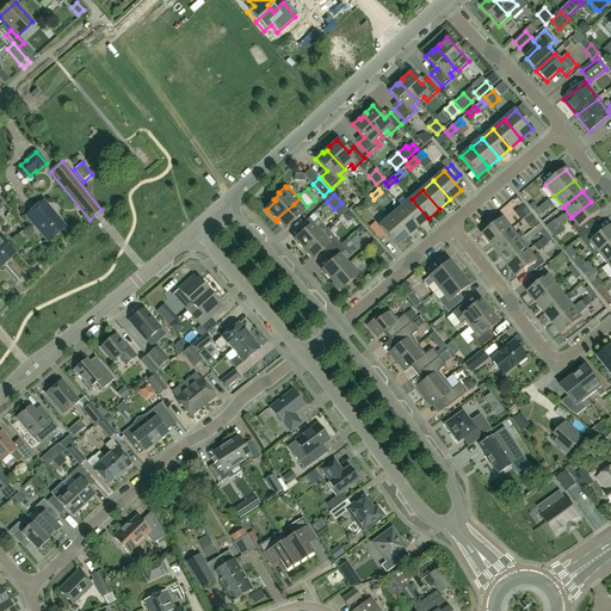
[(374,199),(371,195),(363,202),(366,205),(374,199)]
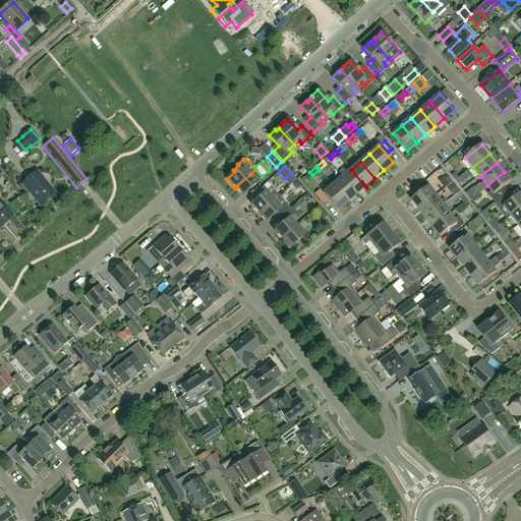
[(365,186),(351,170),(342,177),(356,194),(365,186)]
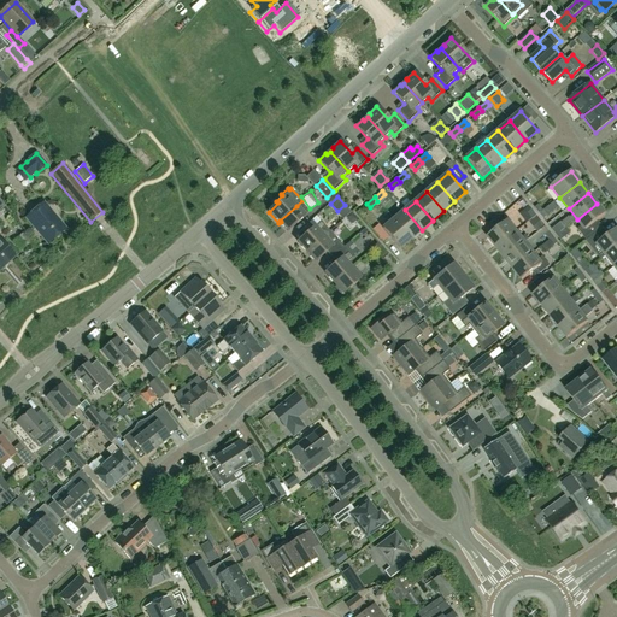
[(43,204),(25,218),(48,245),(66,229),(43,204)]
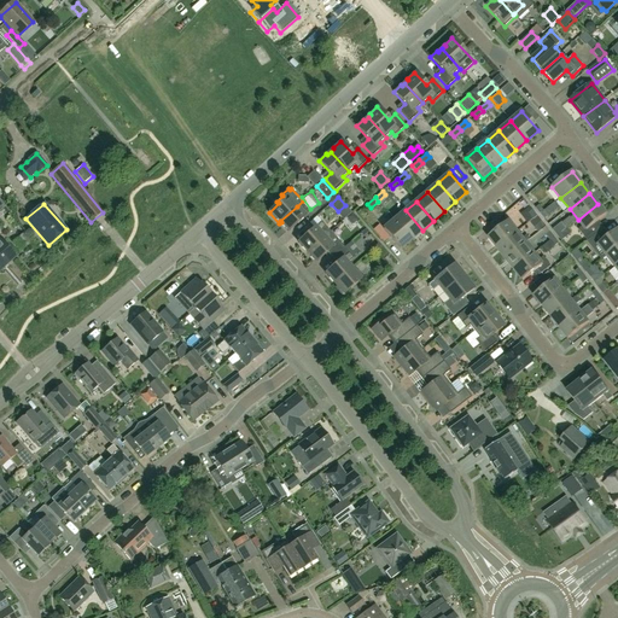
[(606,215),(598,204),(578,220),(583,226),(578,229),(588,242),(599,232),(594,225),(606,215)]
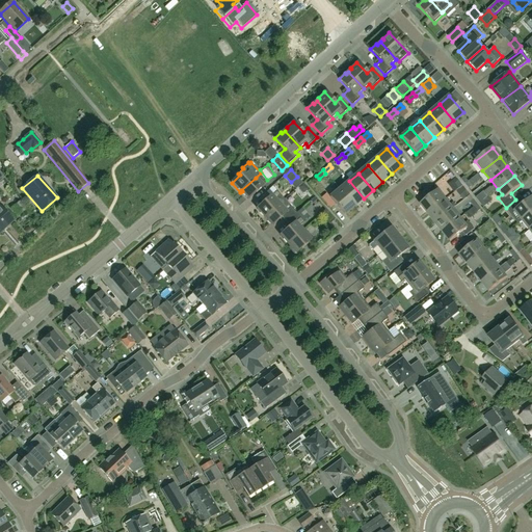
[(263,186),(256,178),(241,190),(242,191),(249,200),(263,186)]
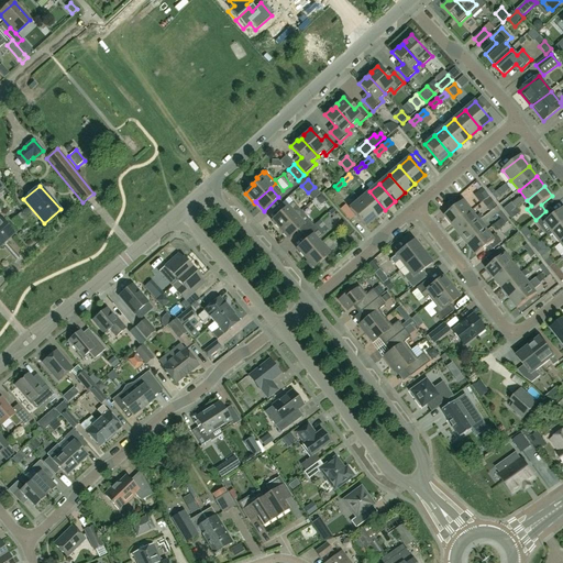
[(496,192),(495,192),(492,195),(496,200),(505,194),(501,188),(496,192)]
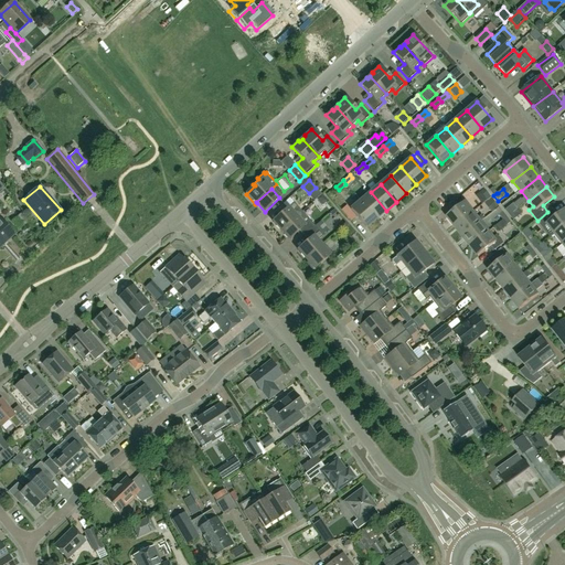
[(386,211),(371,192),(360,201),(375,220),(386,211)]
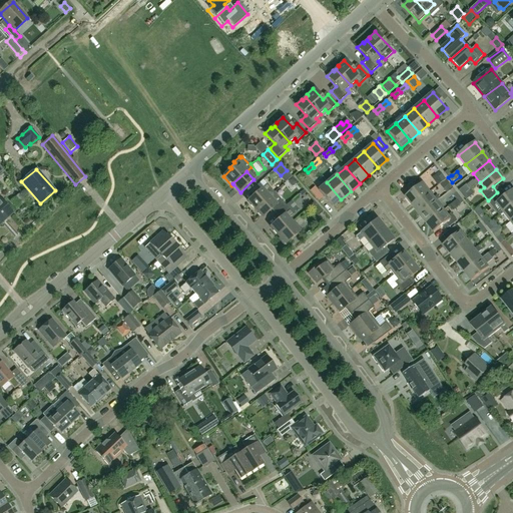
[(446,179),(443,182),(440,184),(444,190),(450,185),(446,179)]
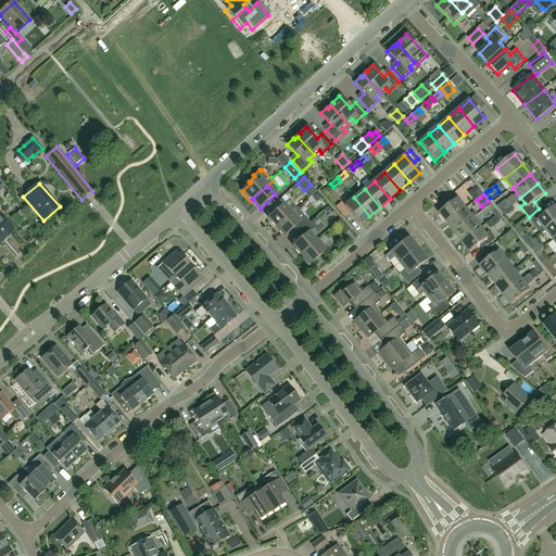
[(369,216),(354,198),(344,206),(359,224),(369,216)]
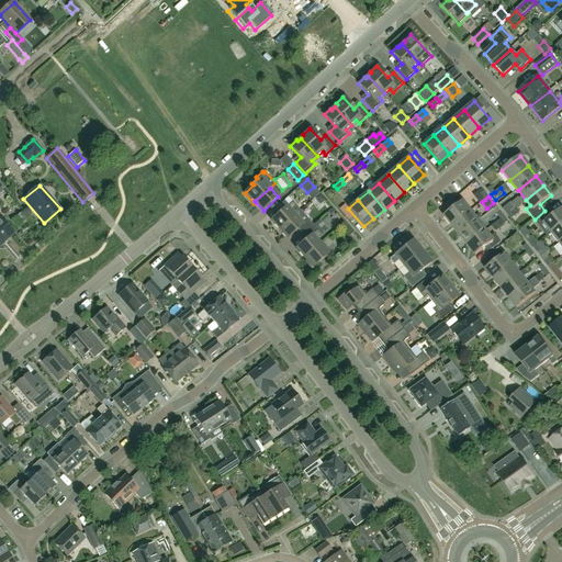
[(452,225),(470,211),(462,201),(444,215),(452,225)]
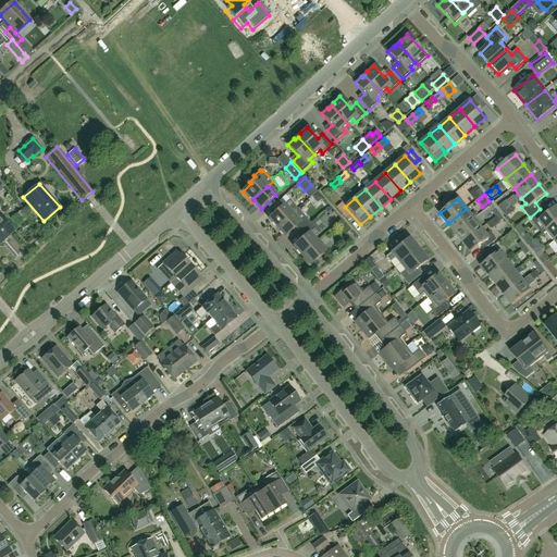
[(277,227),(293,213),(288,209),(294,205),(289,200),(282,207),(270,219),(277,227)]
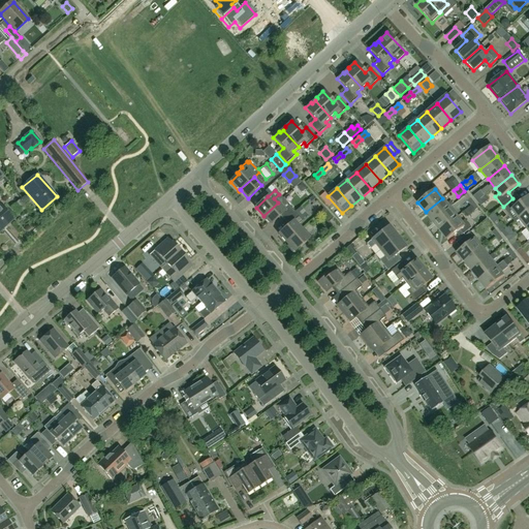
[(303,218),(319,205),(312,195),(296,208),(303,218)]
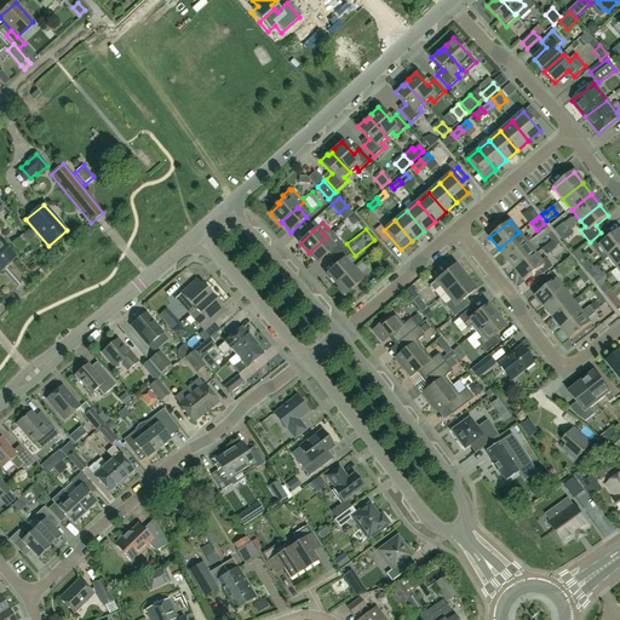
[(601,233),(590,242),(595,250),(600,246),(608,257),(619,247),(619,230),(607,240),(601,233)]
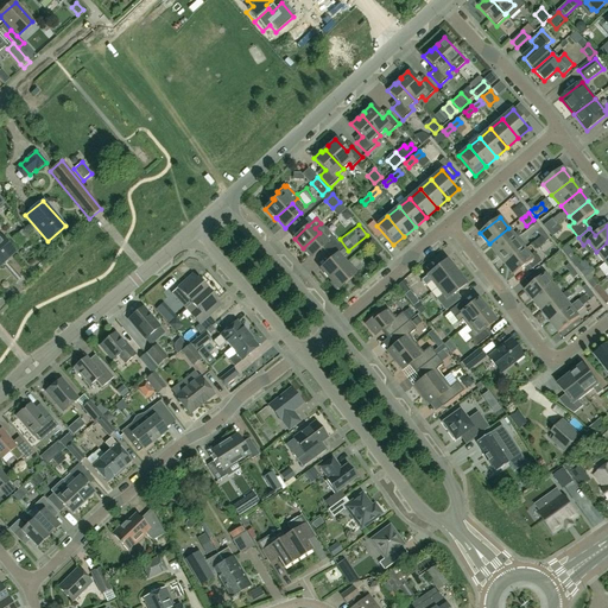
[(513,235),(508,228),(489,244),(498,254),(517,239),(521,235),(518,232),(513,235)]
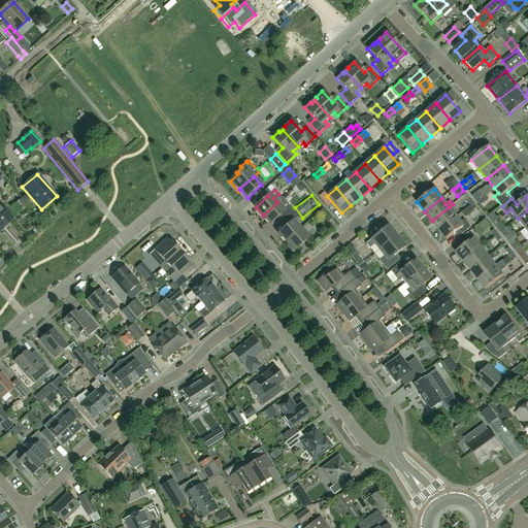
[(14,204),(22,212),(27,207),(21,199),(14,204)]
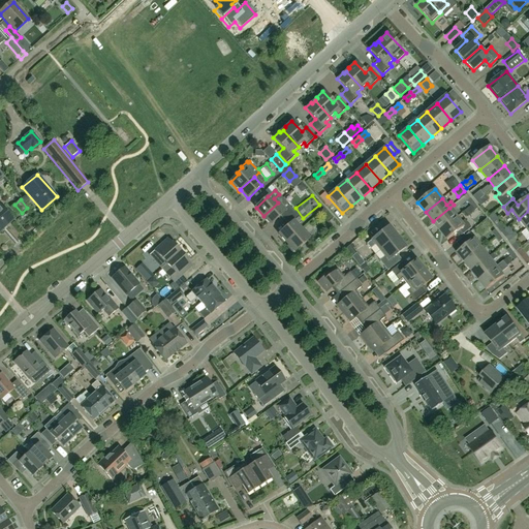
[(282,207),(278,203),(263,216),(272,224),(281,216),(285,220),(294,212),(286,203),(282,207)]
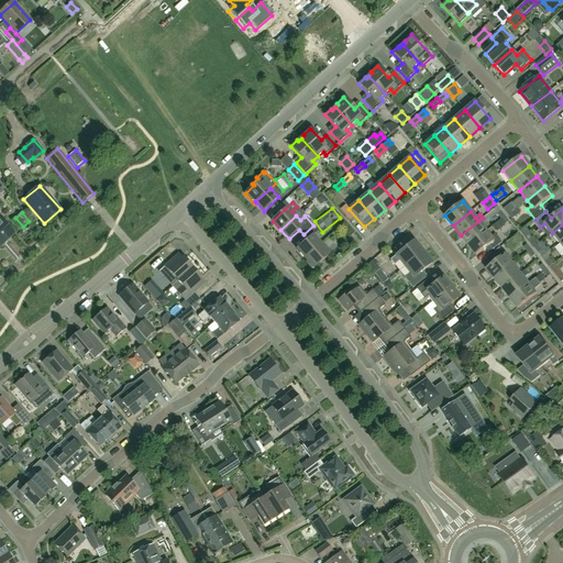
[(0,245),(13,234),(1,219),(0,219),(0,245)]
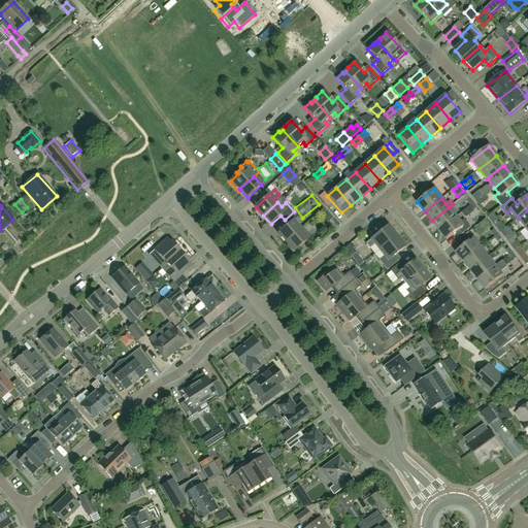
[(327,223),(333,218),(324,207),(319,212),(327,223)]
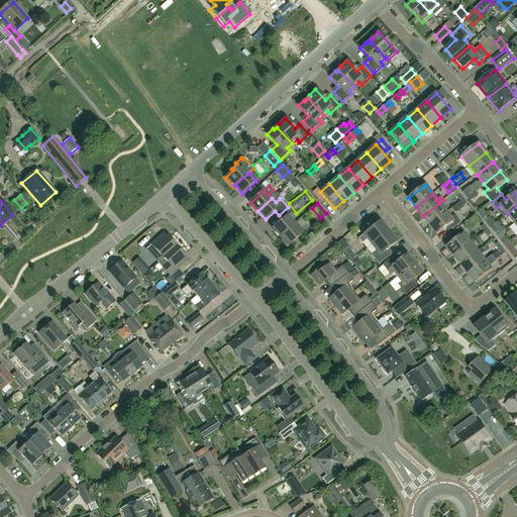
[(446,212),(439,203),(423,216),(430,225),(446,212)]
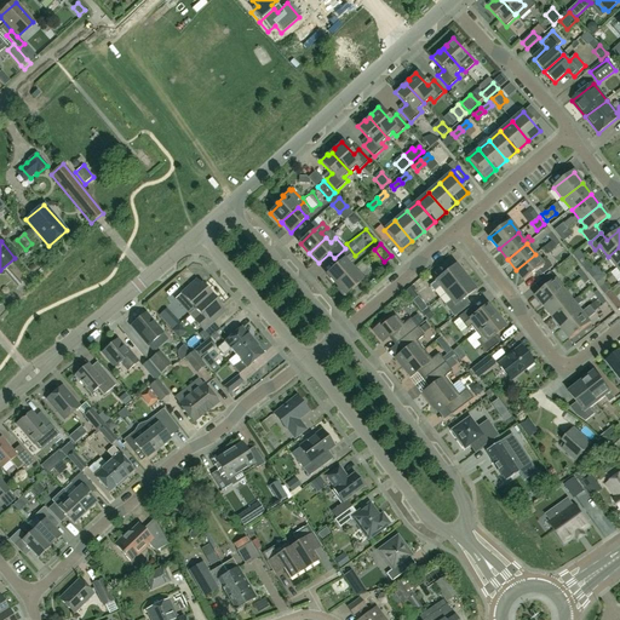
[(619,264),(619,247),(608,257),(616,268),(619,264)]
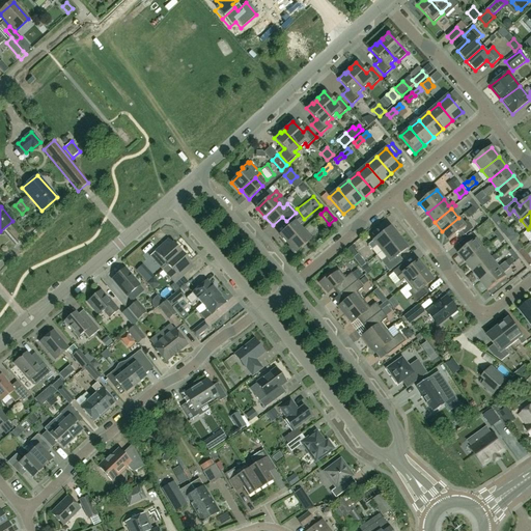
[(296,213),(286,221),(290,226),(281,234),(288,244),(303,231),(303,230),(299,226),(304,222),(296,213)]
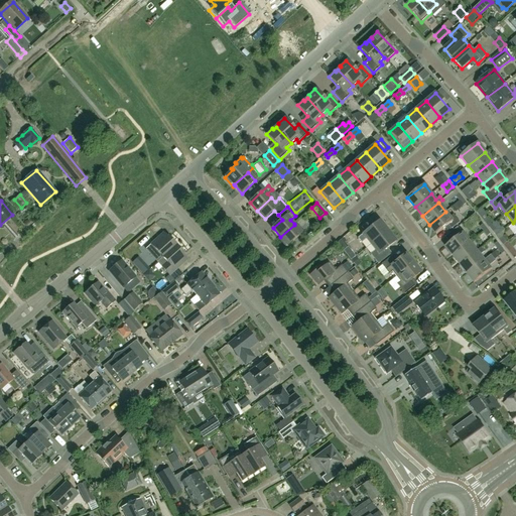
[(488,215),(482,208),(477,212),(483,219),(488,215)]
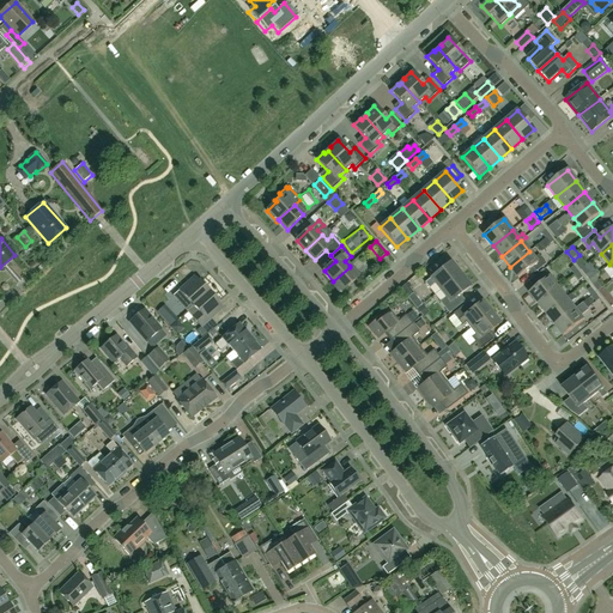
[(535,259),(529,252),(510,267),(519,278),(534,267),(538,271),(546,263),(539,255),(535,259)]
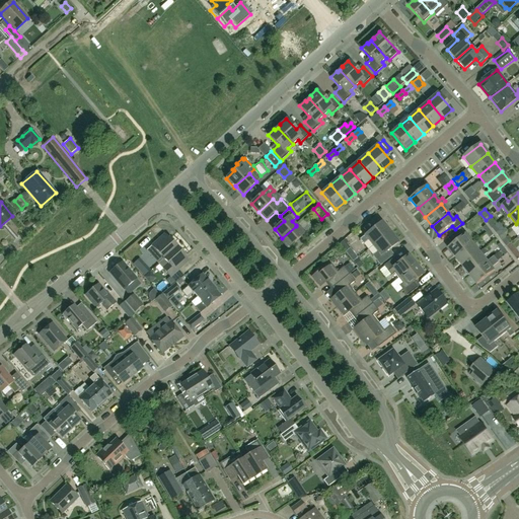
[(372,246),(389,232),(381,222),(359,239),(363,244),(368,240),(372,246)]
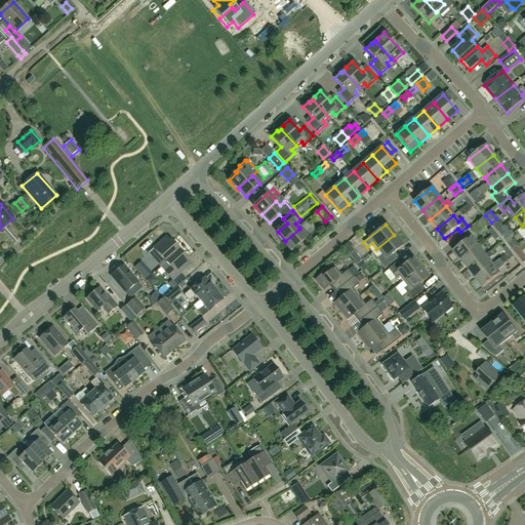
[(301,226),(299,228),(299,229),(285,241),(287,244),(286,244),(291,251),(310,236),(301,226)]
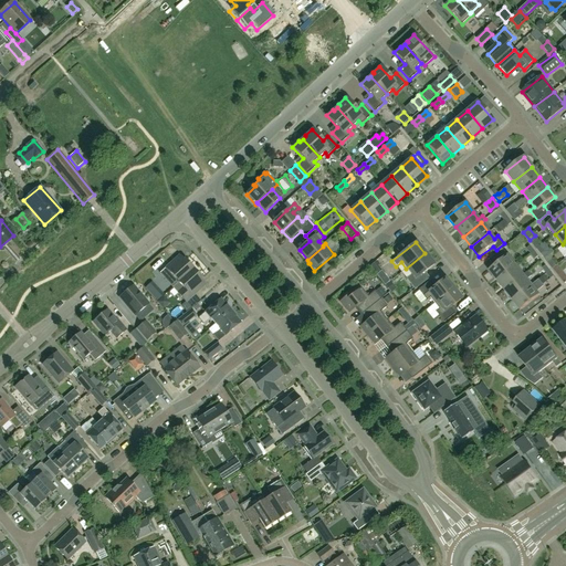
[(498,280),(515,266),(502,249),(494,255),(500,262),(489,270),(498,280)]
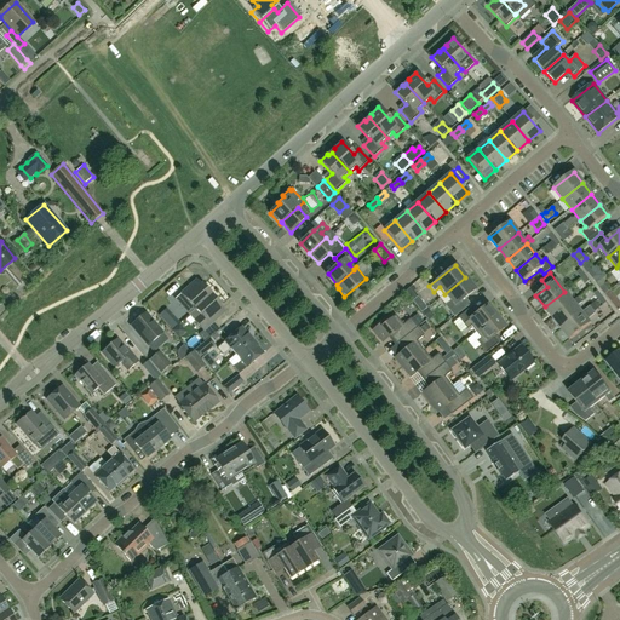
[(465,277),(445,294),(451,300),(445,305),(454,317),(466,308),(461,300),(475,290),(465,277)]
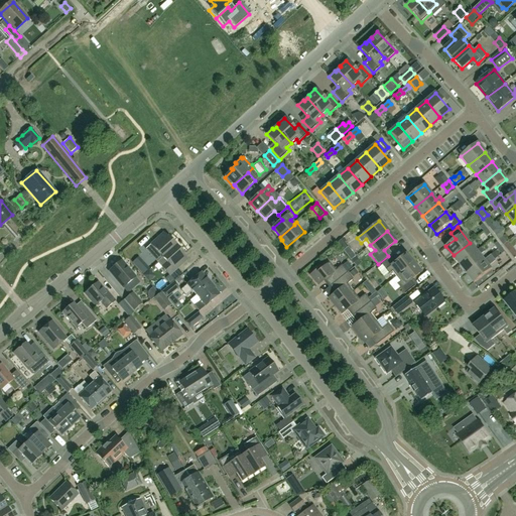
[(164,233),(146,249),(153,257),(158,262),(163,257),(176,245),(168,237),(164,233)]
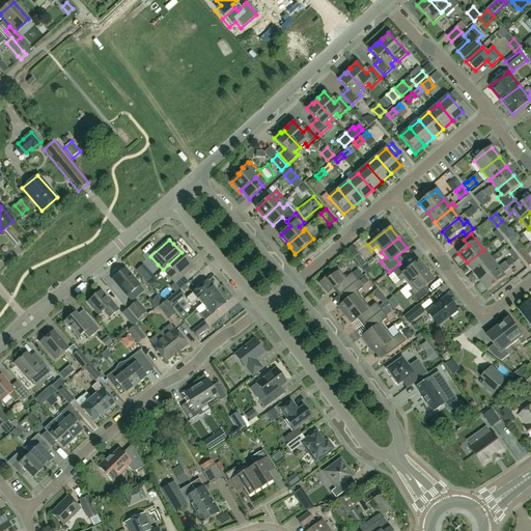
[(524,260),(529,257),(523,249),(521,250),(518,252),(524,260)]
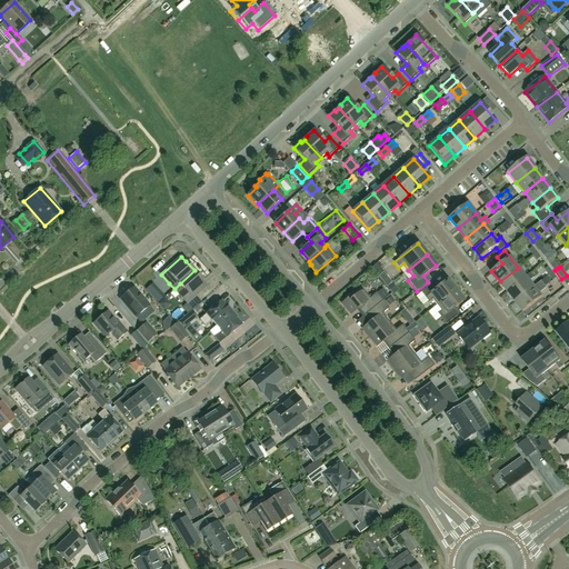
[(518,268),(500,281),(508,291),(526,278),(518,268)]
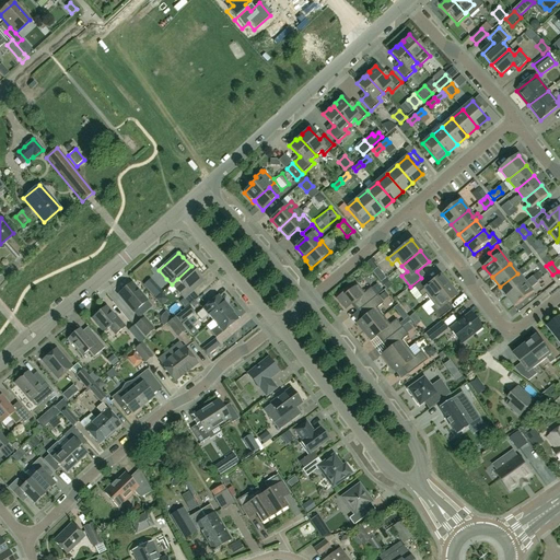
[(177,279),(172,284),(176,290),(184,299),(203,281),(199,277),(200,276),(191,266),(177,279)]
